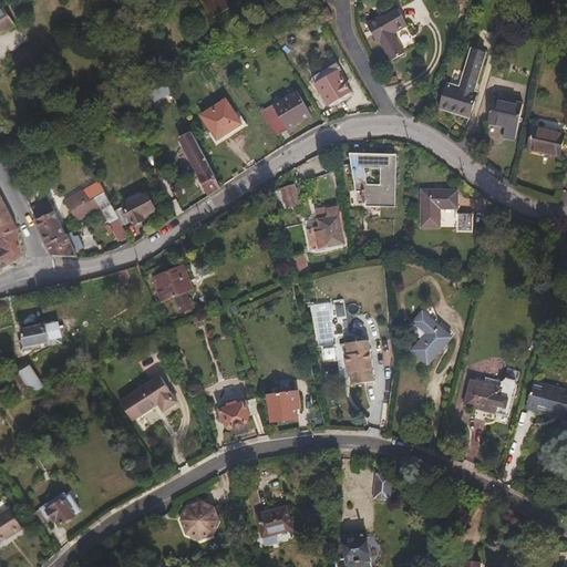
[(0,32),(1,32),(2,32),(3,32),(16,26),(4,9),(1,10),(0,10),(0,32)]
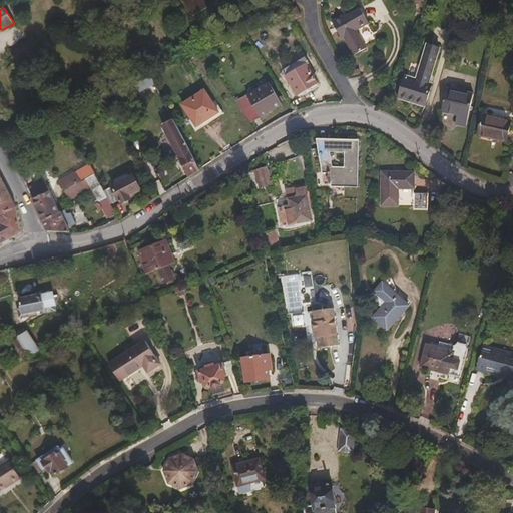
[(296,19),(301,16),(297,8),(292,10),(292,11),(293,13),(296,19)]
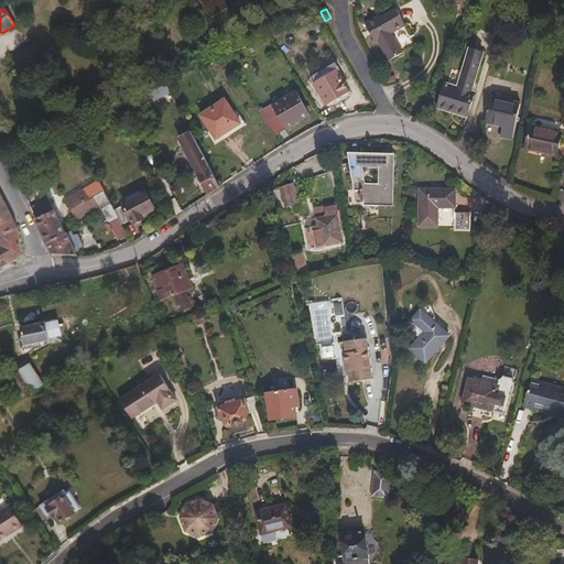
[(403,54),(393,34),(407,26),(398,10),(380,19),(378,14),(367,21),(368,22),(364,25),(373,44),(379,42),(389,62),(403,54)]
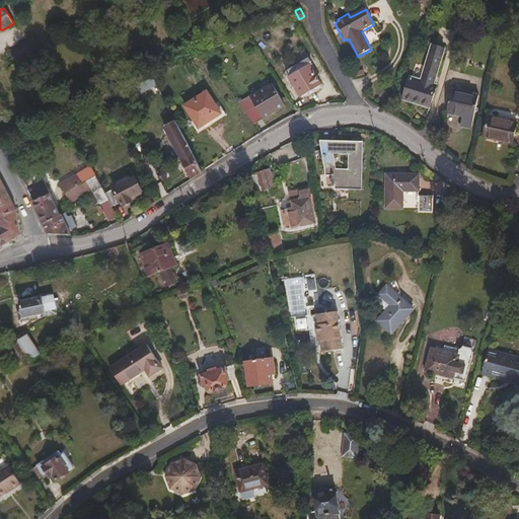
[(25,36),(8,55),(20,66),(36,48),(25,36)]
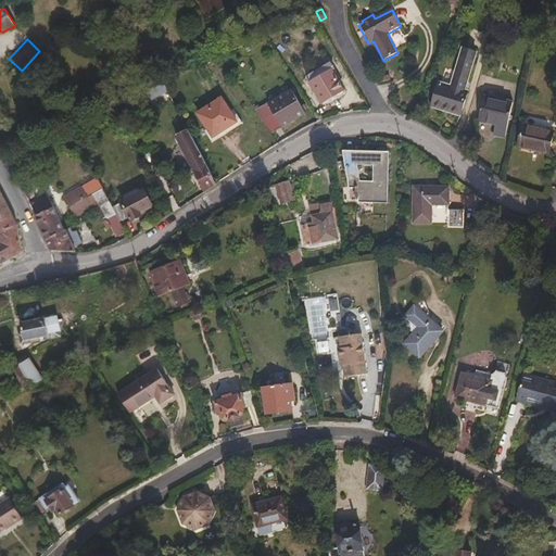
[(459,115),(468,91),(465,90),(476,53),(463,49),(451,86),(438,81),(431,106),(459,115)]
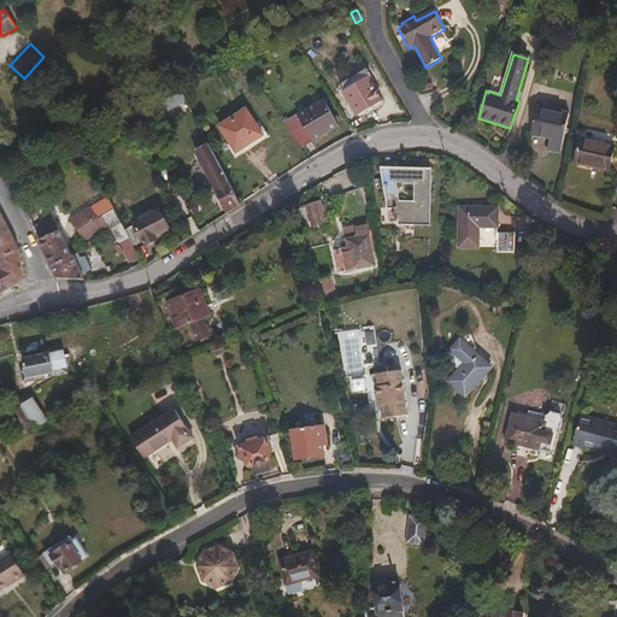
[(345,92),(369,78),(371,76),(368,70),(341,86),(345,92)]
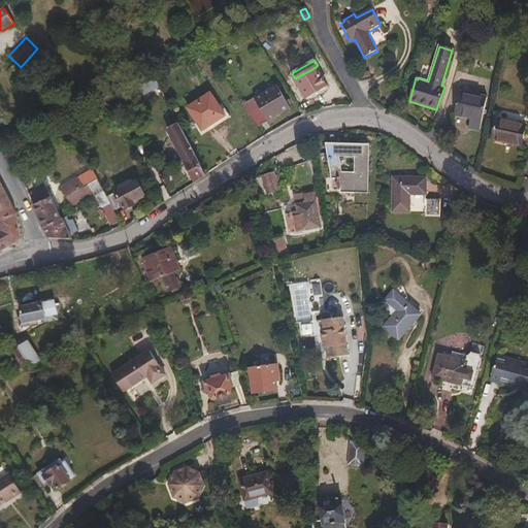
[(329,89),(316,67),(295,78),(306,98),(308,97),(309,100),(329,89)]
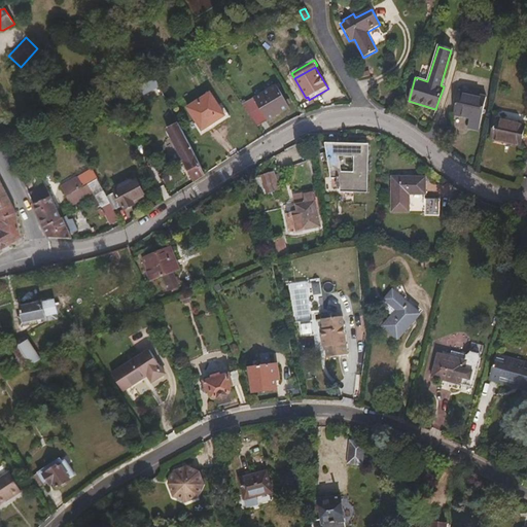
[(160,88),(155,78),(138,88),(142,96),(160,88)]
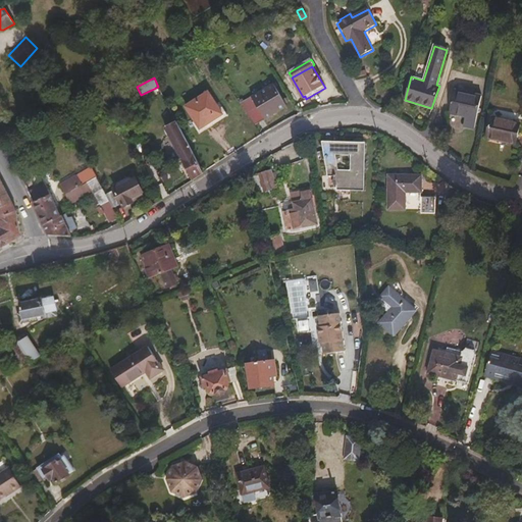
[(288,107),(274,86),(243,104),(252,119),(256,126),(276,113),(288,107)]
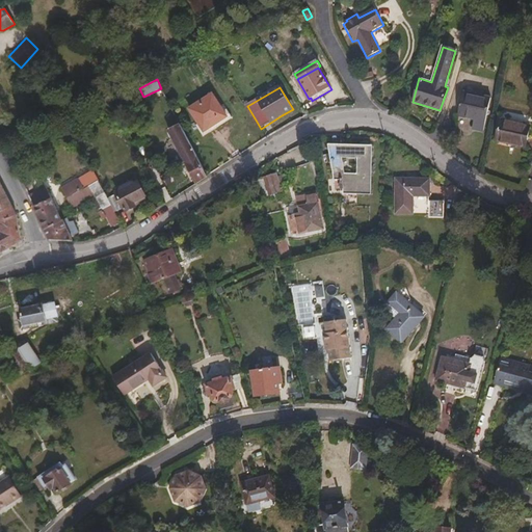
[(483,130),(489,96),(462,89),(461,90),(457,114),(474,118),(472,127),(473,128),(483,130)]
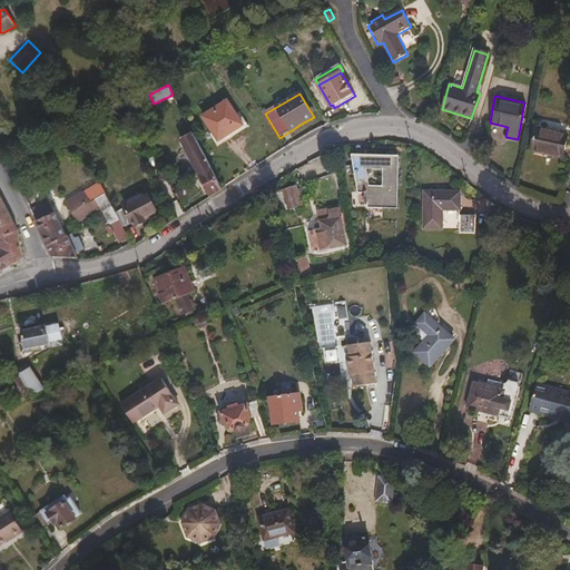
[(244,125),(228,100),(203,116),(218,140),(244,125)]
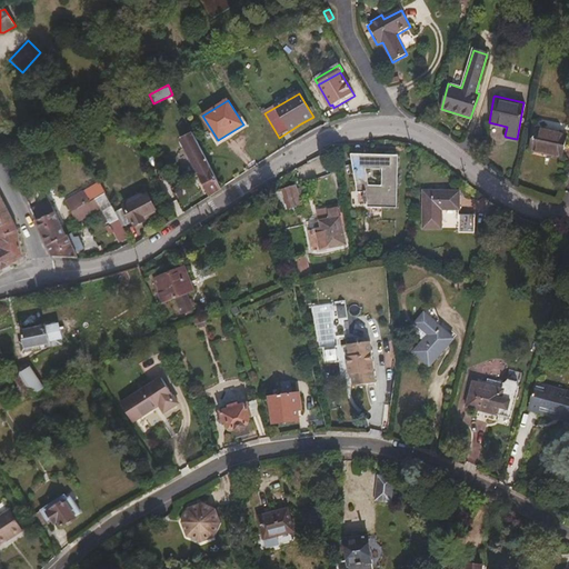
[(561,156),(566,133),(536,126),(535,127),(529,148),(530,149),(560,157),(561,156)]
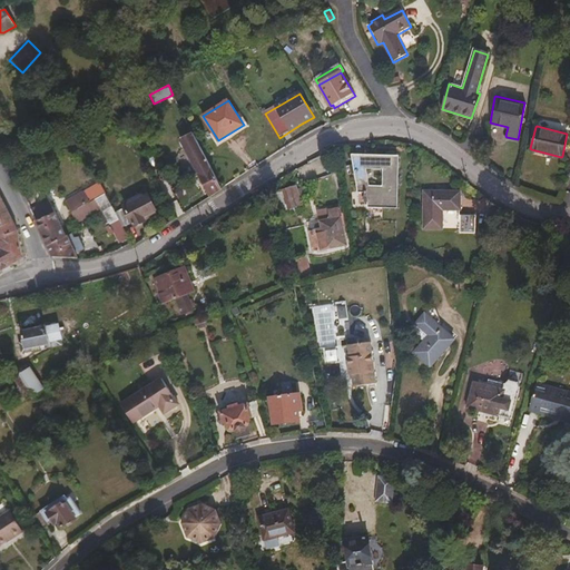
[(213,168),(194,135),(182,141),(200,175),(213,168)]
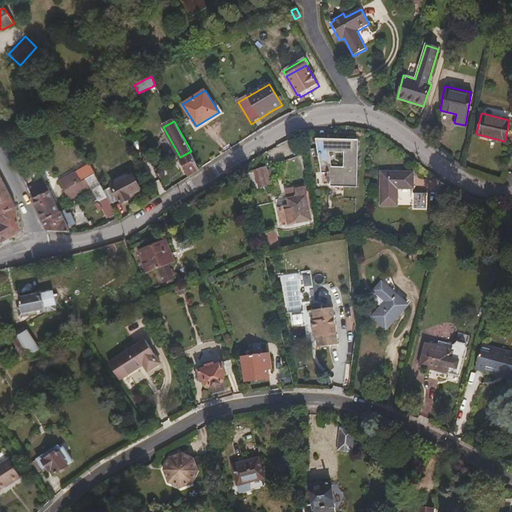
[(327,173),(327,181),(344,182),(344,186),(357,186),(358,144),(347,143),(347,141),(327,139),(327,142),(318,142),(322,173),(327,173)]
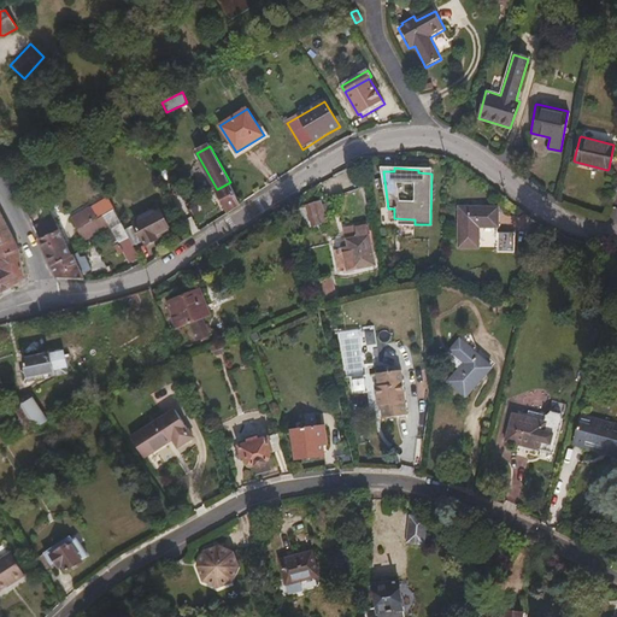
[(241,205),(230,182),(217,189),(229,212),(241,205)]
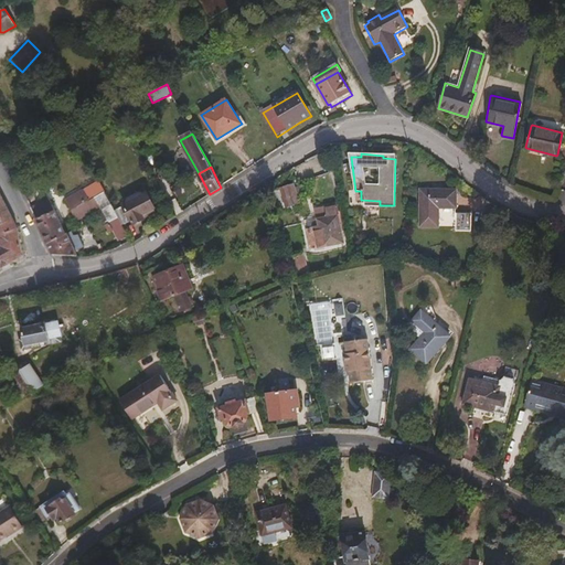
[(93,199),(105,192),(99,181),(84,190),(91,201),(93,199)]
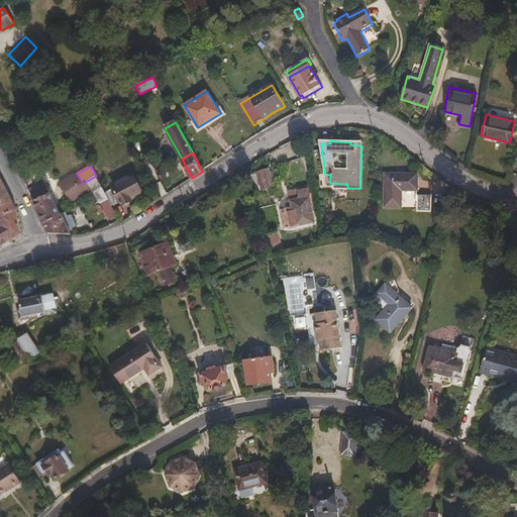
[(164,169),(158,171),(161,181),(167,179),(164,169)]
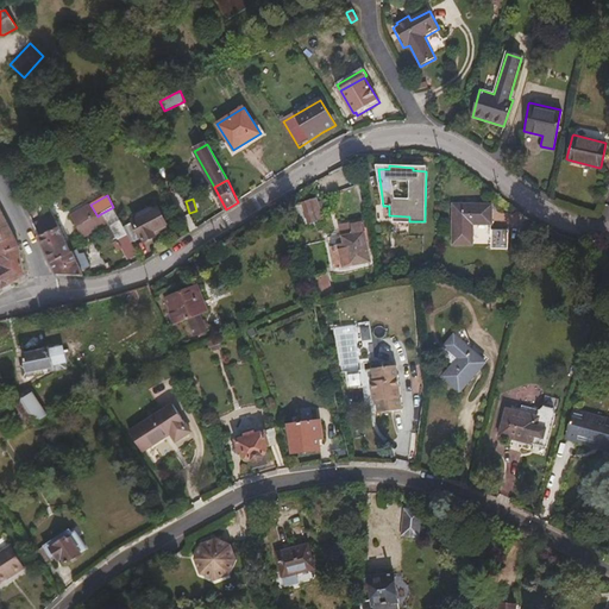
[(322,220),(315,199),(300,205),(306,225),(322,220)]
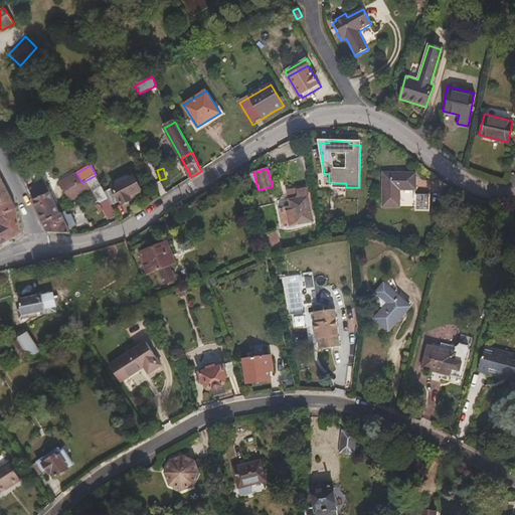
[(82,183),(76,173),(60,182),(66,192),(82,183)]
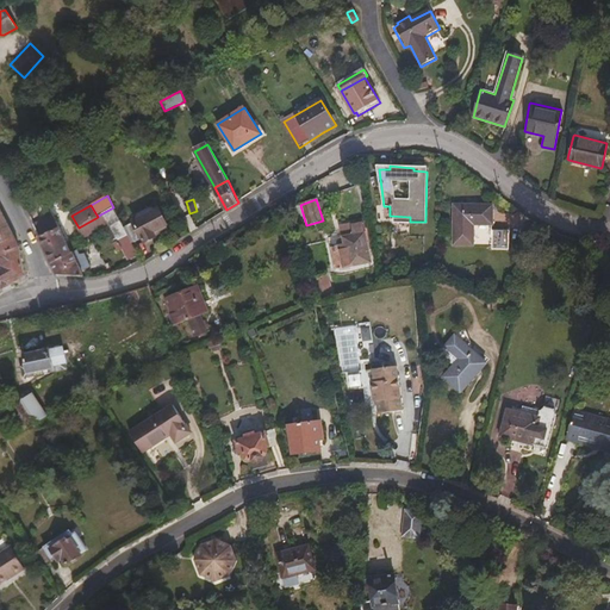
[(474,243),(474,223),(492,223),(492,209),(467,207),(466,206),(455,206),(454,243),(474,243)]
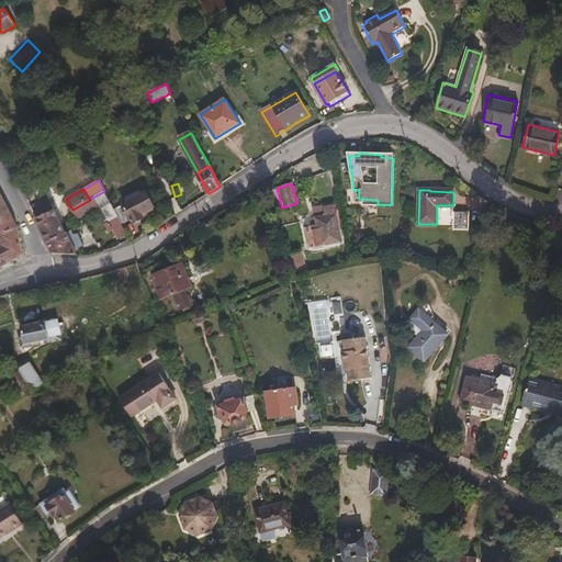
[(22,254),(18,228),(0,191),(0,243),(1,246),(10,262),(22,256),(22,254)]
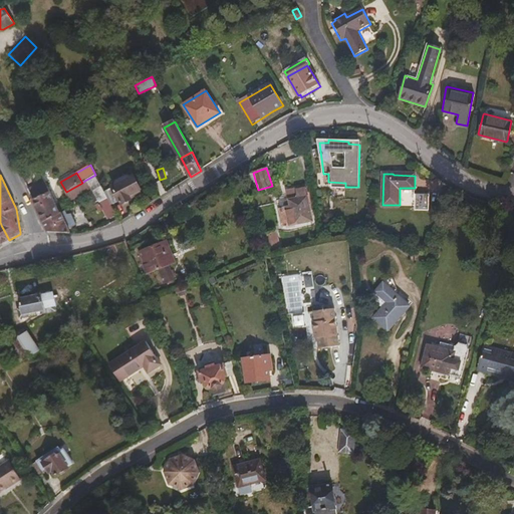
[(130,196),(141,191),(134,178),(107,191),(113,204),(120,201),(122,203),(132,199),(130,196)]
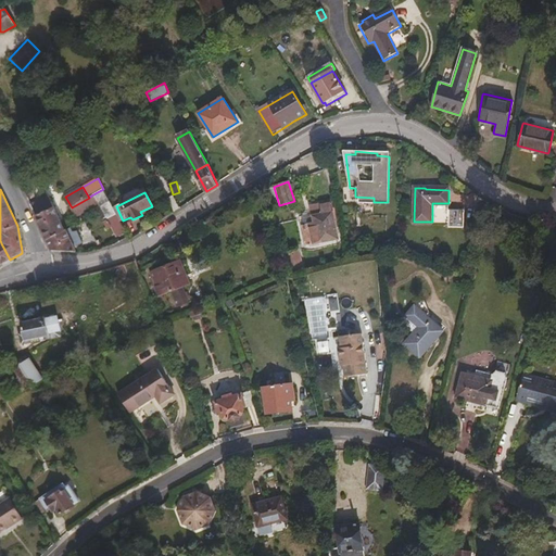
[(77,217),(97,205),(91,196),(89,198),(72,207),(77,217)]
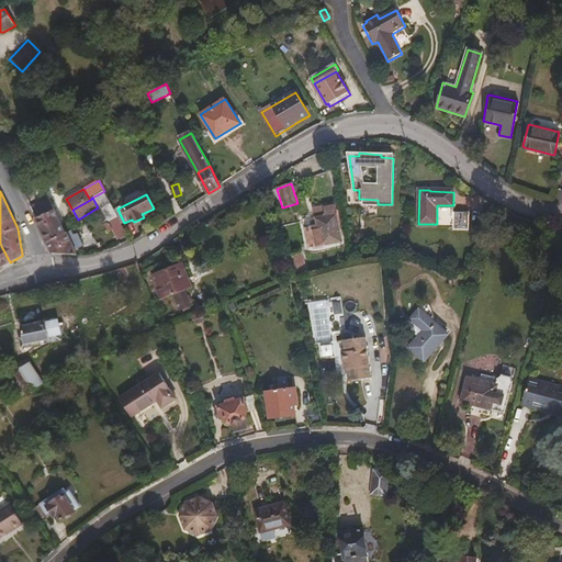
[(66,234),(49,200),(31,208),(47,243),(66,234)]
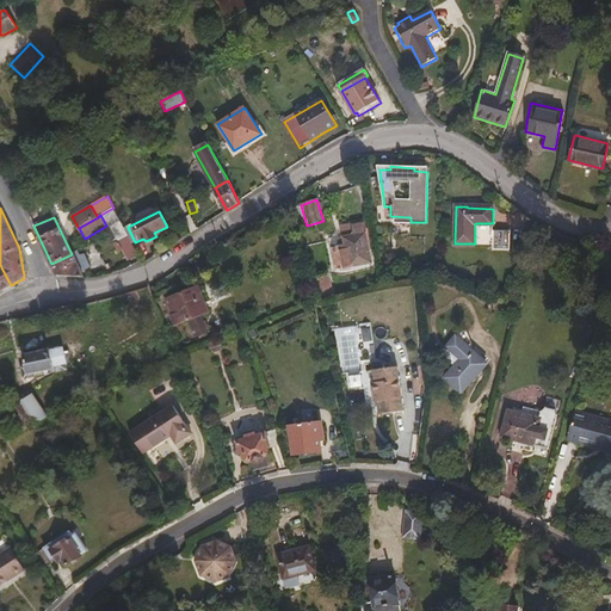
[(511,253),(511,233),(493,233),(493,253),(511,253)]
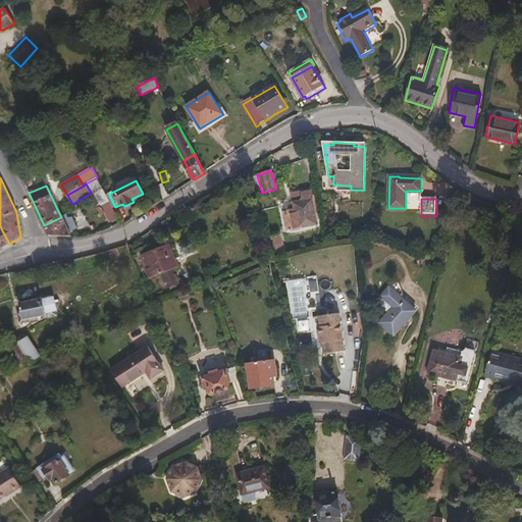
[(316,224),(311,200),(294,204),(299,227),(316,224)]
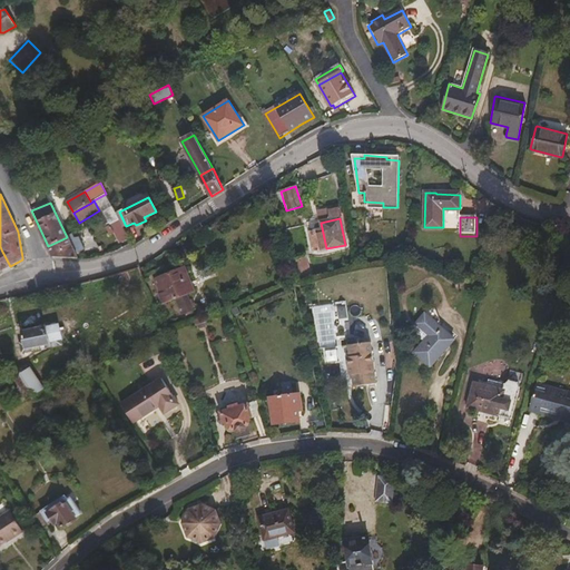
[(534,238),(542,226),(539,225),(518,218),(514,224),(534,238)]
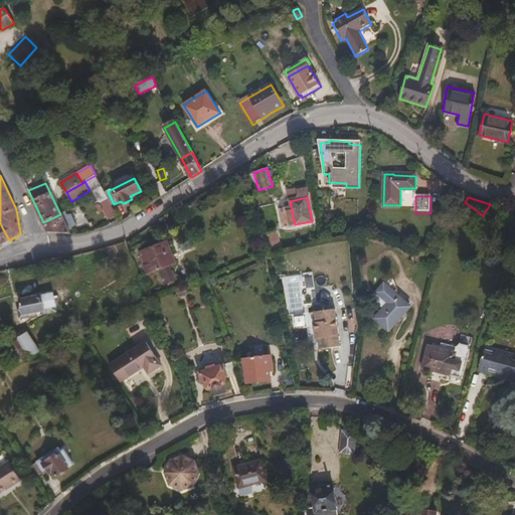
[(116,212),(109,199),(100,204),(107,217),(116,212)]
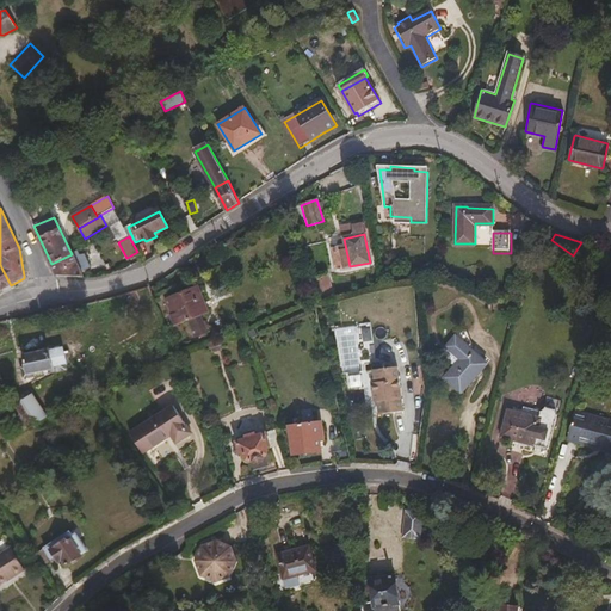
[(85,250),(76,252),(82,271),(91,269),(85,250)]
